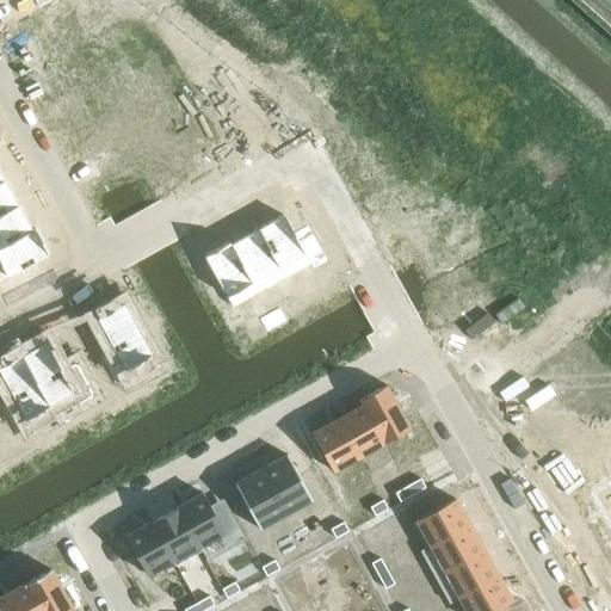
[(152,0),(150,0),(85,36),(171,196),(213,173),(211,171),(226,164),(227,166),(248,154),(236,133),(217,143),(149,19),(160,13),(152,0)]
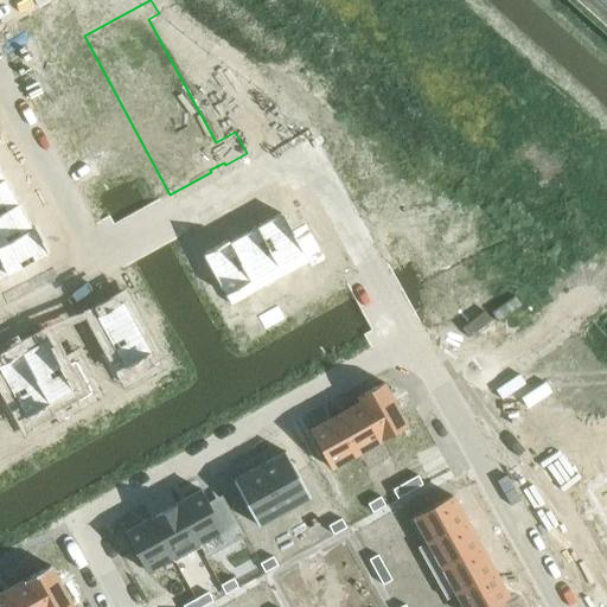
[(5,179),(0,181),(0,213),(18,204),(5,179)]
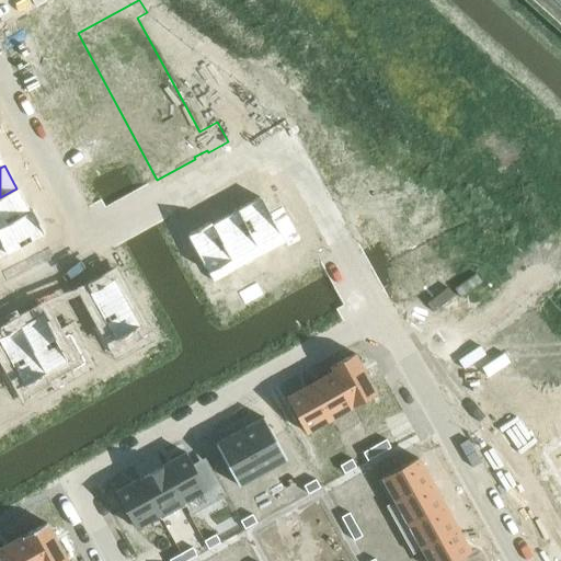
[(16,189),(0,197),(0,227),(30,212),(16,189)]
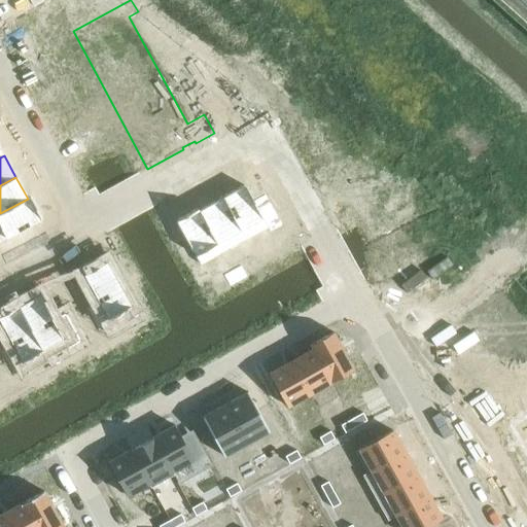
[(246,185),(222,199),(241,233),(265,219),(267,223),(279,217),(277,213),(266,194),(254,200),(246,185)]
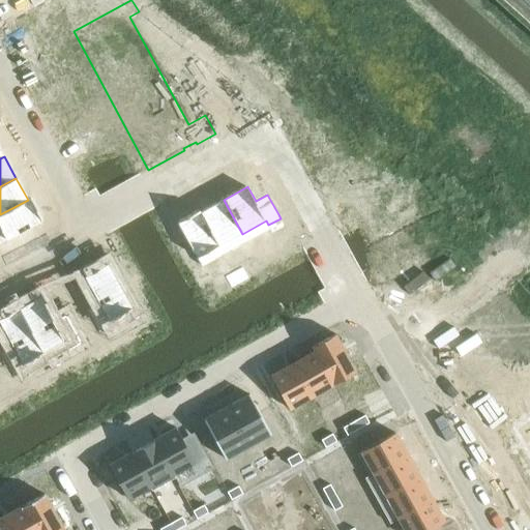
[(28,200),(0,214),(0,231),(5,242),(24,232),(41,222),(30,199),(28,200)]
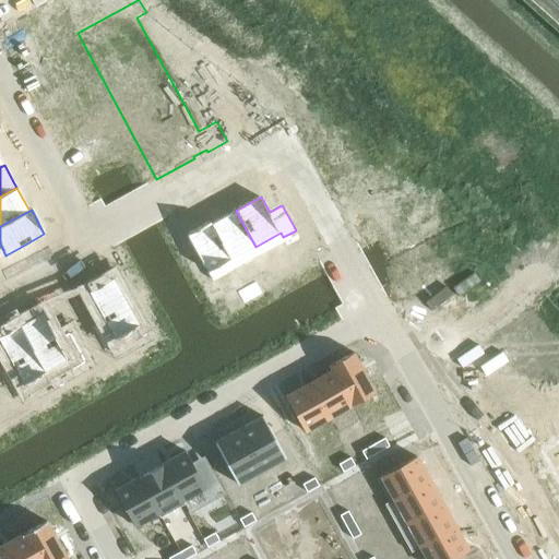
[(236,211),(210,224),(229,260),(256,247),(236,211)]
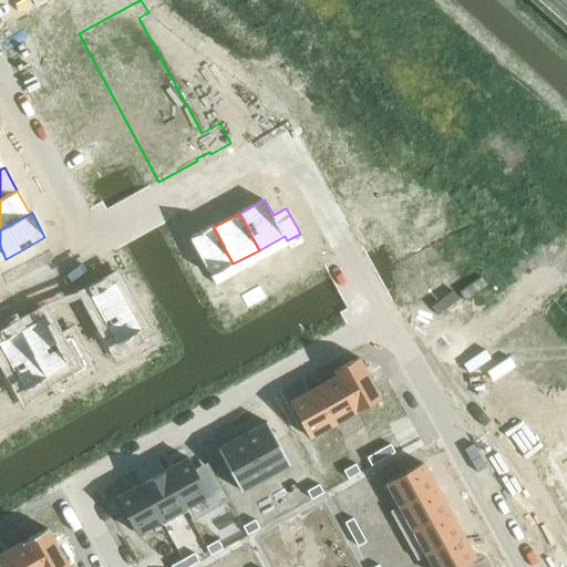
[(212,225),(187,238),(208,277),(233,264),(213,227),(212,225)]
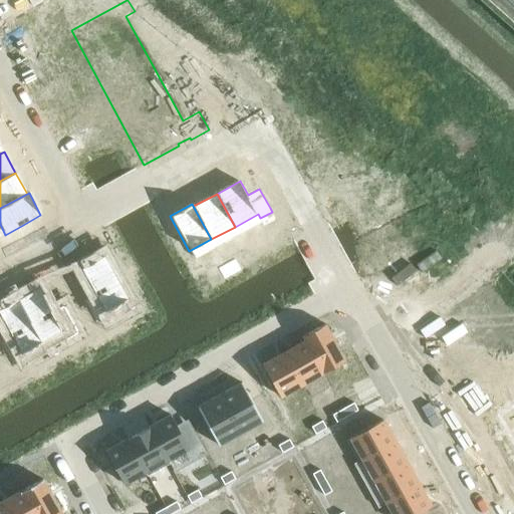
[(103,255),(79,268),(94,295),(83,301),(96,323),(107,317),(105,312),(127,300),(103,255)]
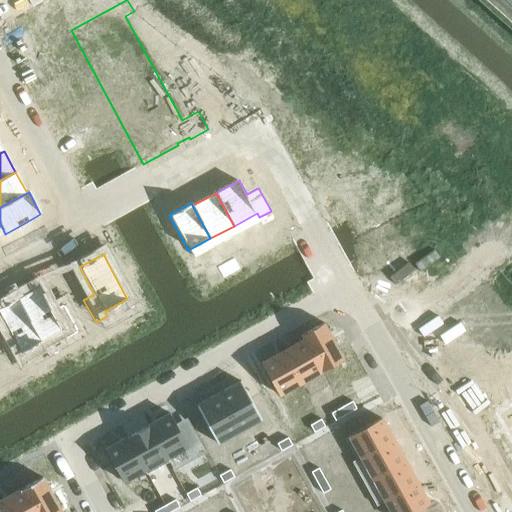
[(233,260),(225,265),(231,275),(239,271),(233,260)]
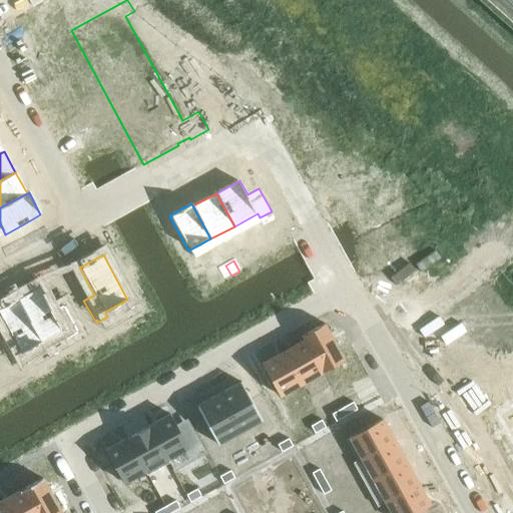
[(225,266),(217,270),(222,281),(231,276),(225,266)]
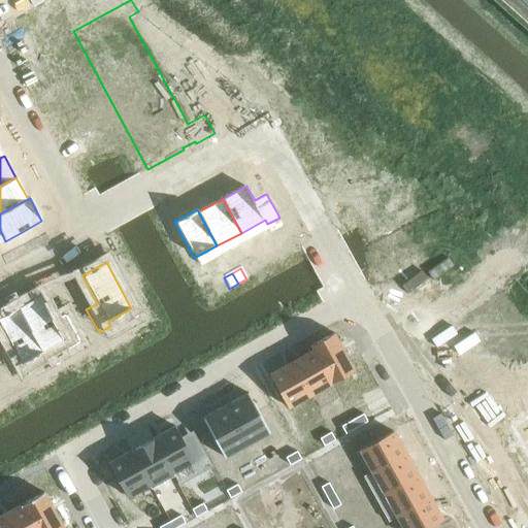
[(38,296),(18,307),(42,354),(63,341),(65,345),(77,339),(65,317),(54,323),(38,296)]
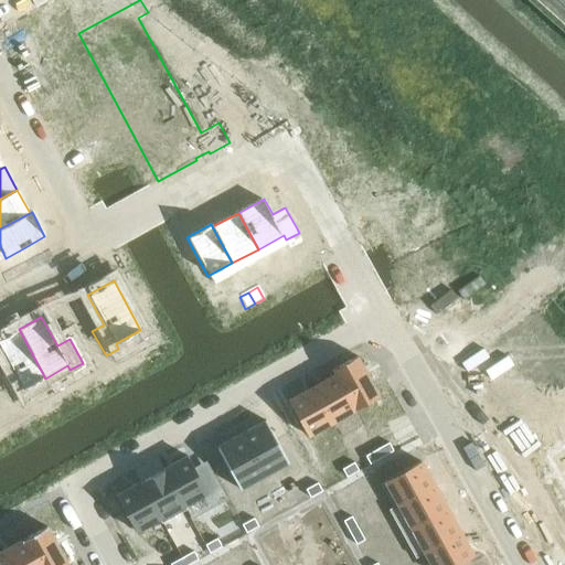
[(19,329),(0,339),(0,350),(11,370),(0,375),(0,377),(12,401),(25,393),(24,391),(45,379),(19,329)]
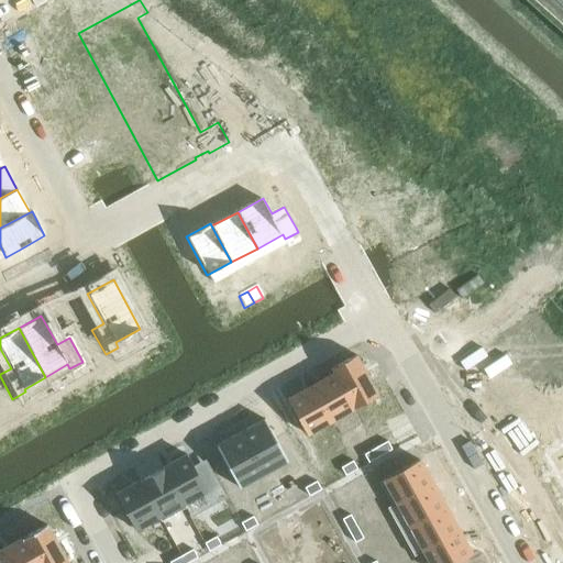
[(357,354),(332,368),(334,373),(354,408),(379,394),(361,359),(357,354)]
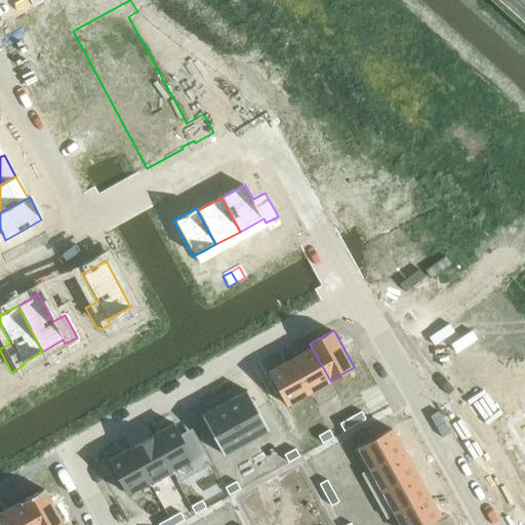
[(312,348),(290,359),(309,393),(330,380),(312,348)]
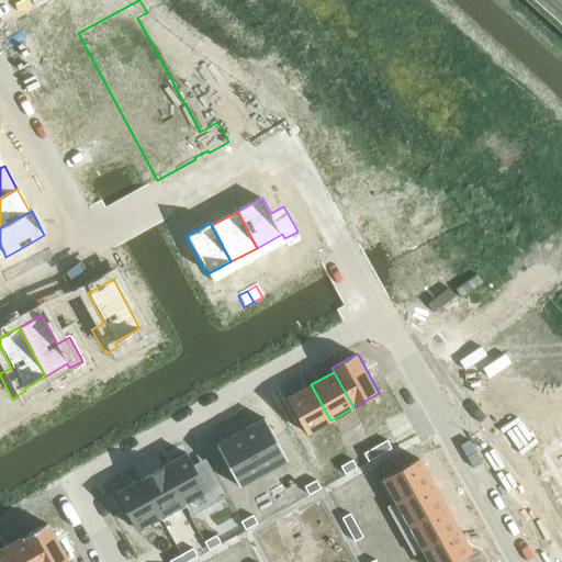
[(311,384),(288,397),(307,433),(330,420),(311,384)]
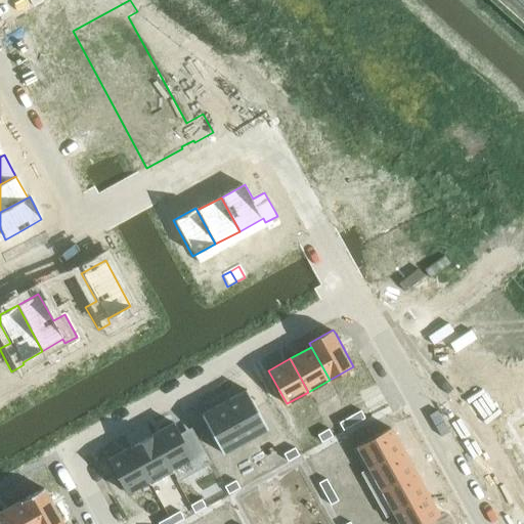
[(246,388),(222,401),(238,429),(245,441),(268,428),(261,416),(246,388)]
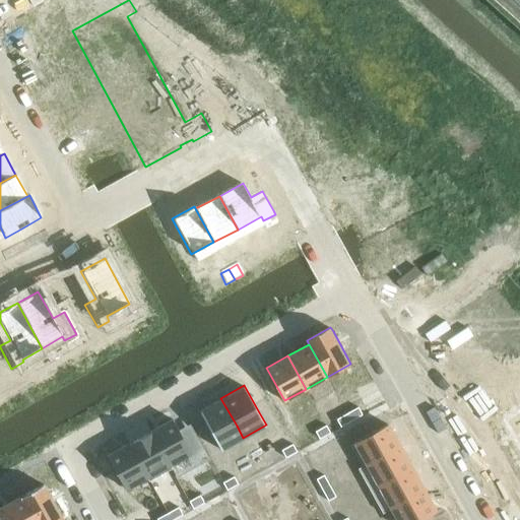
[(220,398),(198,410),(213,439),(219,450),(243,438),(237,426),(220,398)]
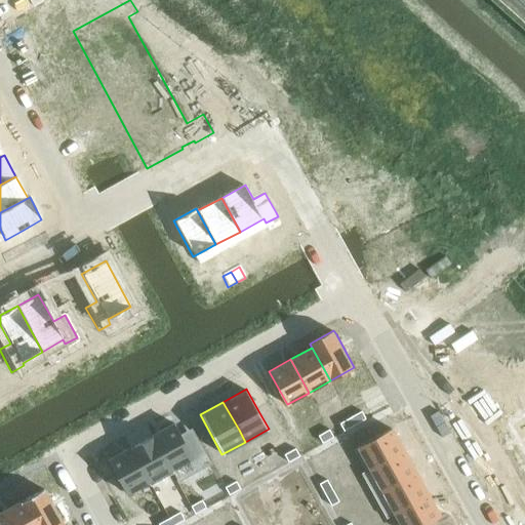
[(361,411),(350,416),(355,426),(366,419),(361,411)]
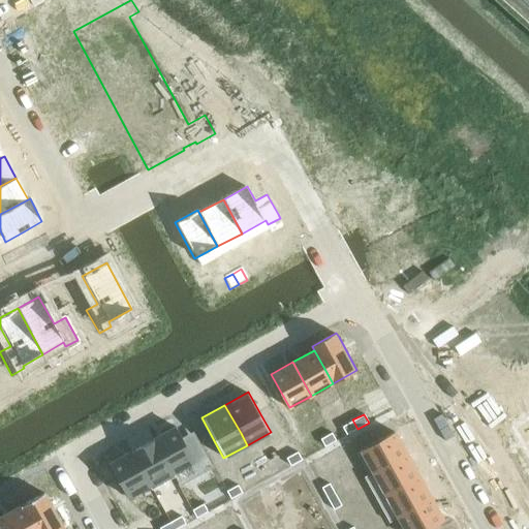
[(528,417),(512,428),(528,458),(528,417)]
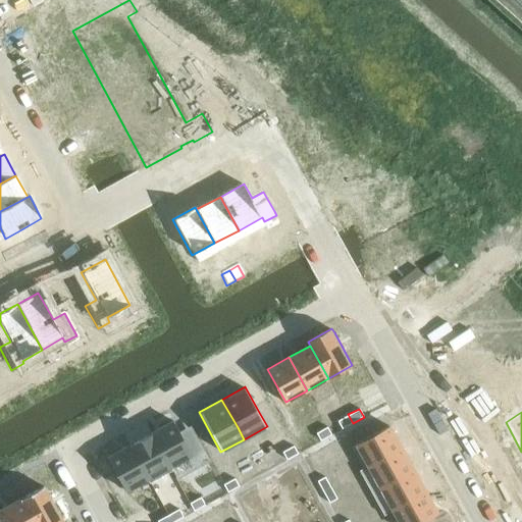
[(348,414),(337,420),(343,429),(353,423),(348,414)]
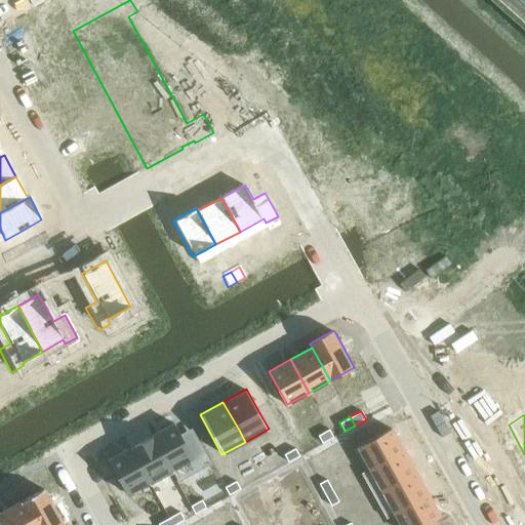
[(174,421),(151,435),(154,440),(169,468),(193,455),(177,427),(174,421)]
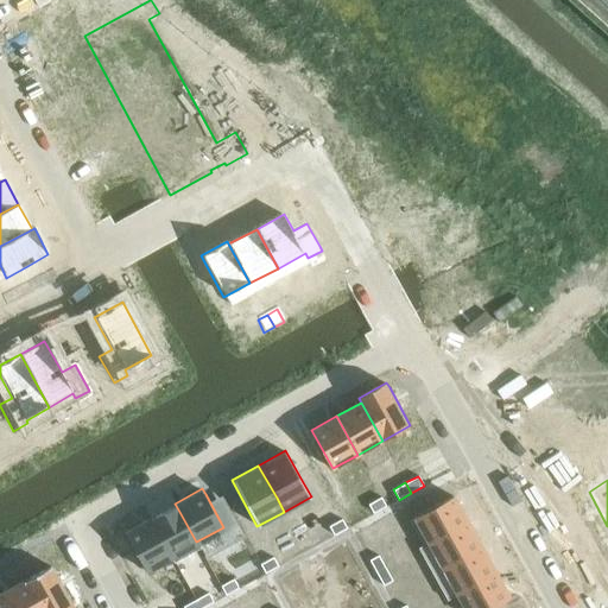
[(381,495),(369,501),(375,512),(387,505),(381,495)]
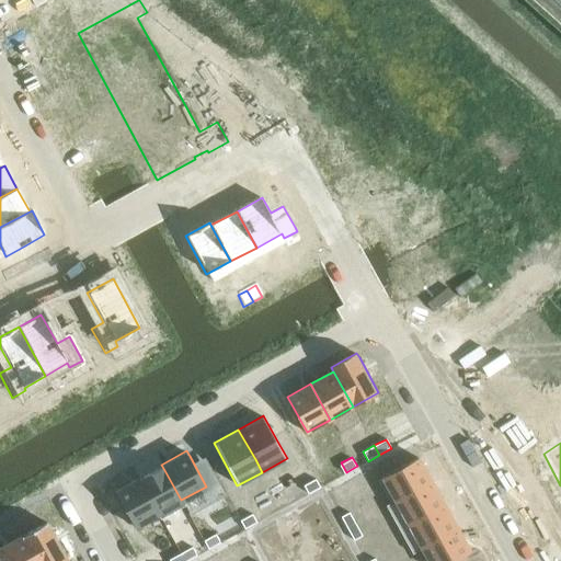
[(419,458),(384,477),(397,501),(432,482),(419,458)]
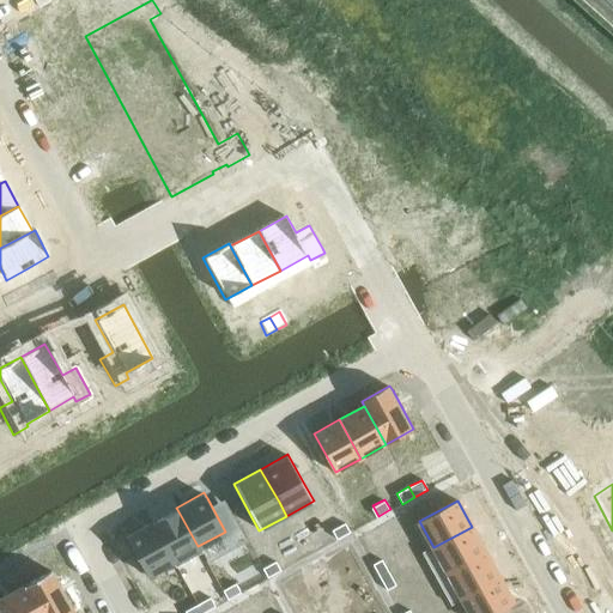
[(176,508),(151,521),(155,528),(173,560),(198,546),(180,514),(176,508)]
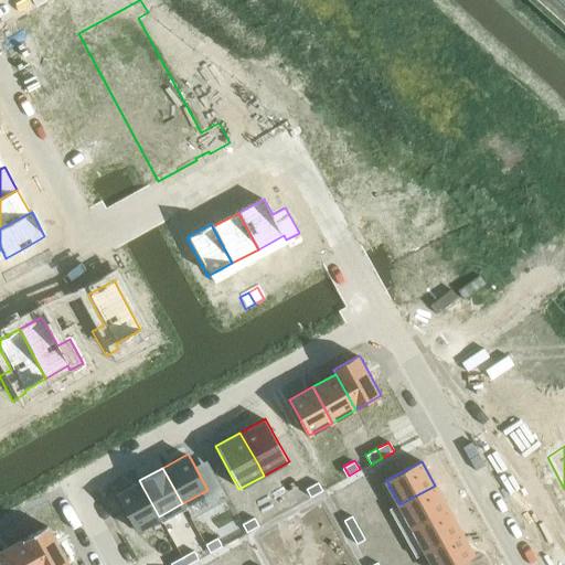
[(139,480),(114,494),(134,531),(159,516),(142,487),(139,480)]
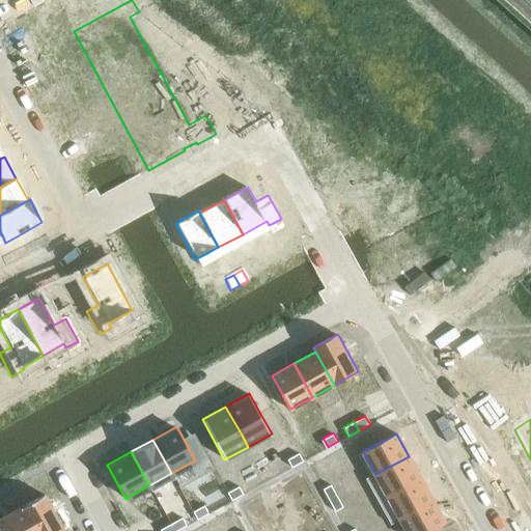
[(298,453),(286,458),(291,468),(303,462),(298,453)]
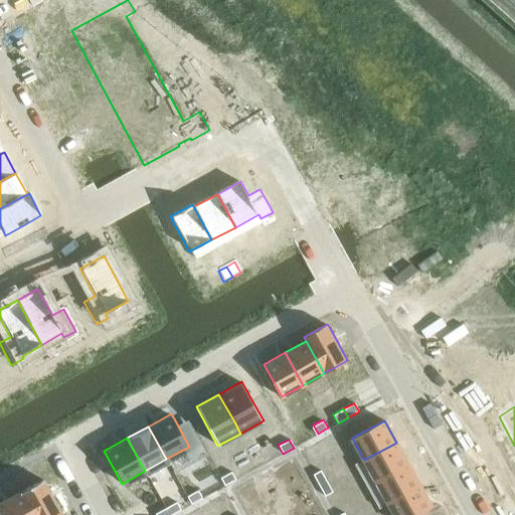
[(396,443),(364,460),(376,481),(407,464),(396,443)]
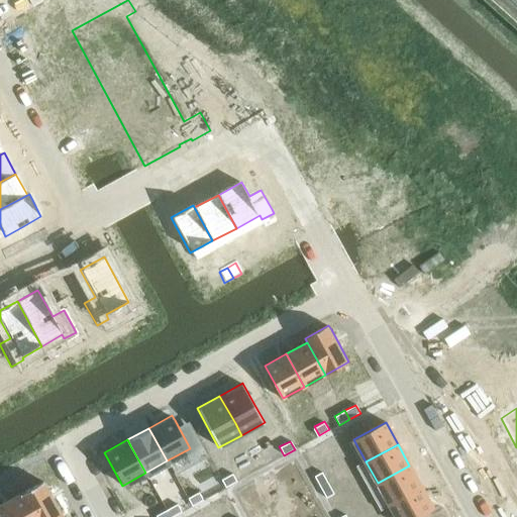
[(409,466),(378,483),(389,504),(421,487),(409,466)]
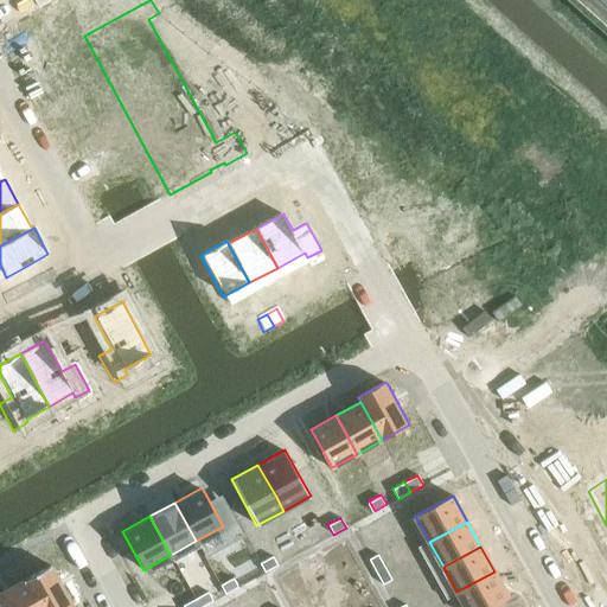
[(270,554),(257,561),(263,570),(276,563),(270,554)]
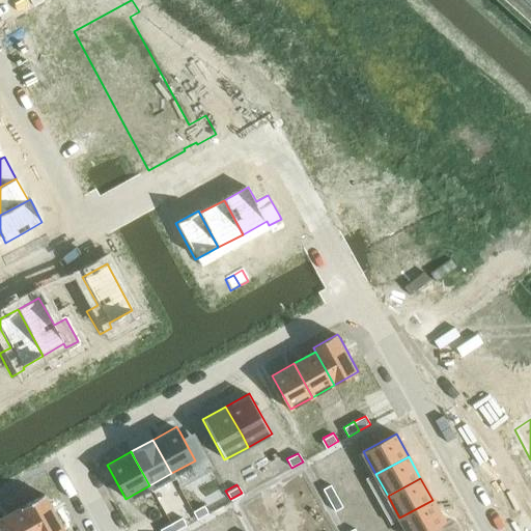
[(331,484),(322,490),(328,501),(337,496),(331,484)]
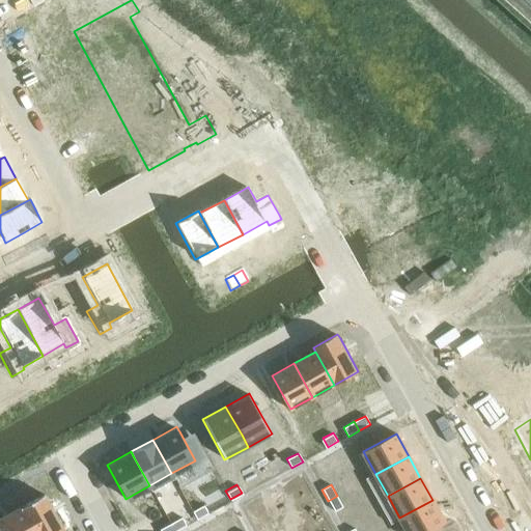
[(63,530),(44,495),(21,507),(33,530),(63,530)]
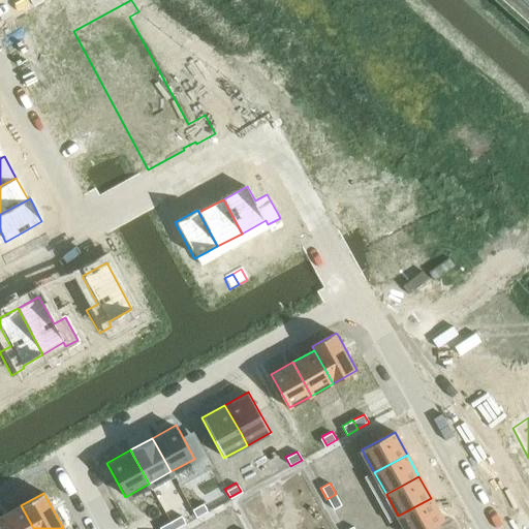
[(336,494),(327,499),(333,509),(341,505),(336,494)]
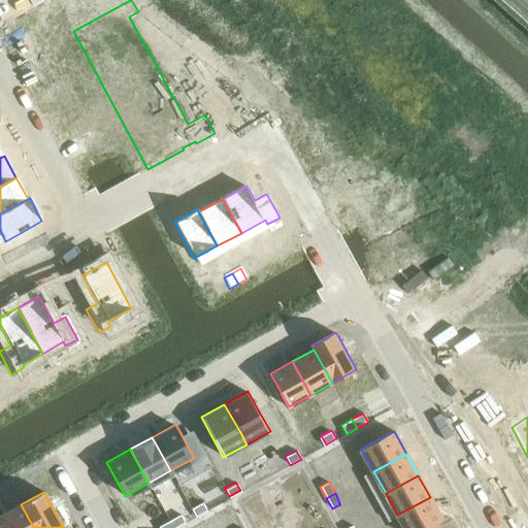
[(430,497),(397,515),(404,527),(428,527),(442,520),(430,497)]
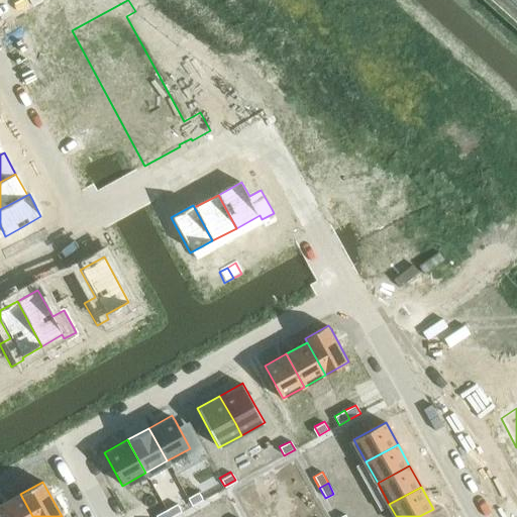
[(197,490),(186,496),(191,505),(202,499),(197,490)]
